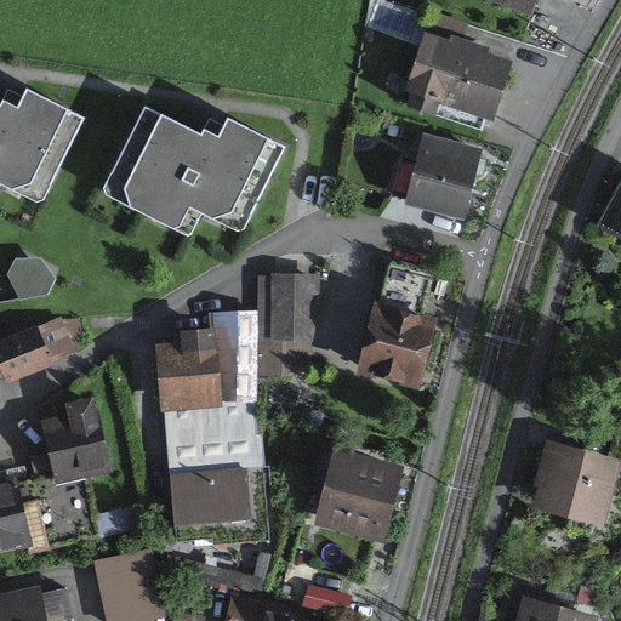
[(484,0),(531,18),(537,0),(484,0)]
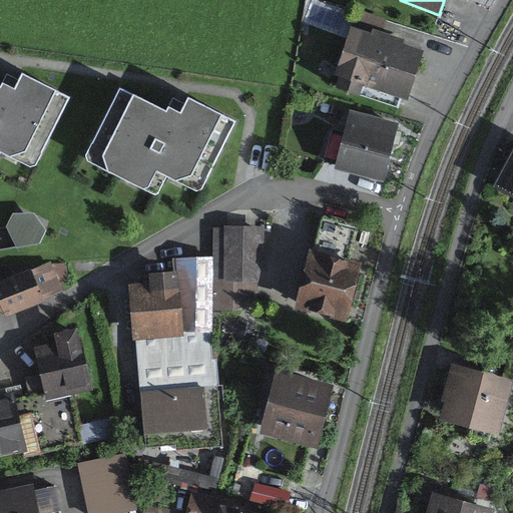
[(351,27),(334,76),(339,77),(335,89),(360,96),(363,86),(408,101),(424,52),(404,45),(406,40),(374,29),(372,34),(351,27)]
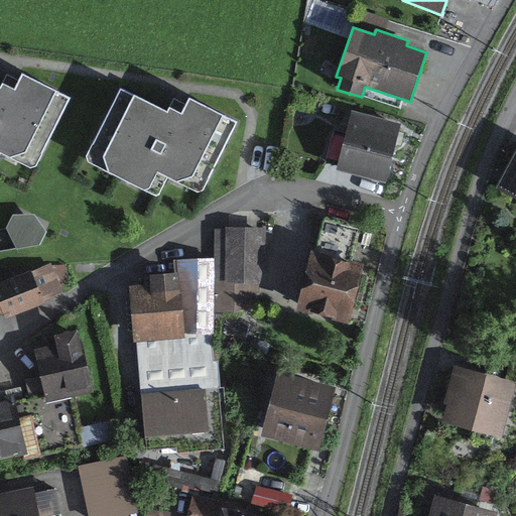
[(1,88),(0,87),(0,154),(29,170),(37,168),(73,98),(22,75),(15,90),(3,84),(1,88)]
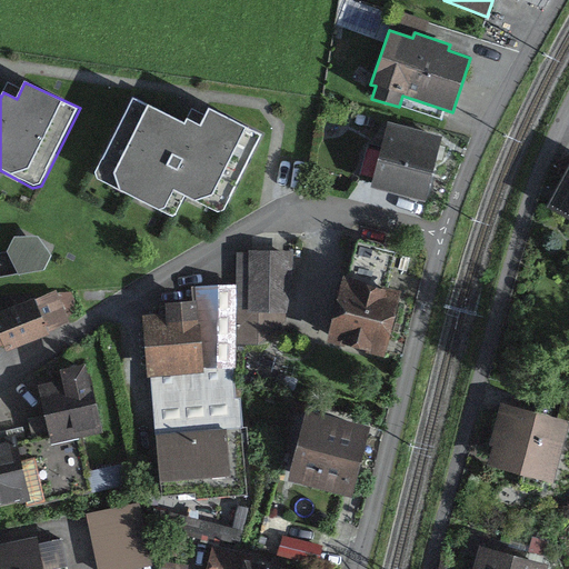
[(185,125),(132,97),(95,173),(97,181),(158,212),(166,209),(175,192),(217,215),(225,212),(263,135),(208,109),(200,126),(187,119),(185,125)]
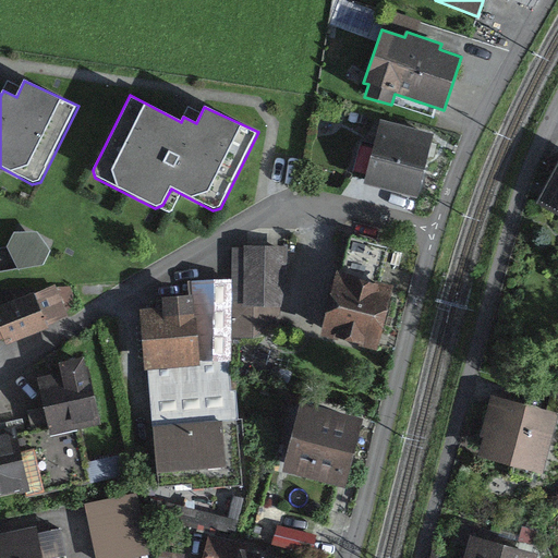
[(434,135),(381,121),(365,185),(416,197),(434,135)]
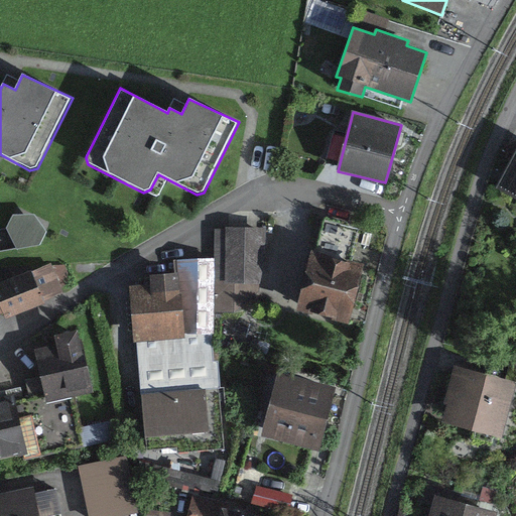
[(515,151),(495,190),(515,201),(515,151)]
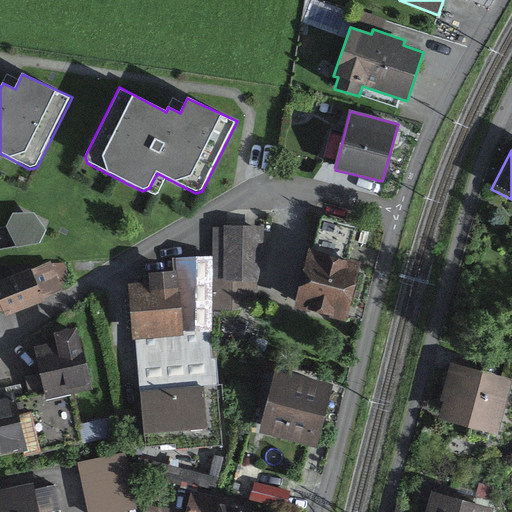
[(13,213),(6,226),(17,247),(39,243),(47,230),(34,213),(13,213)]
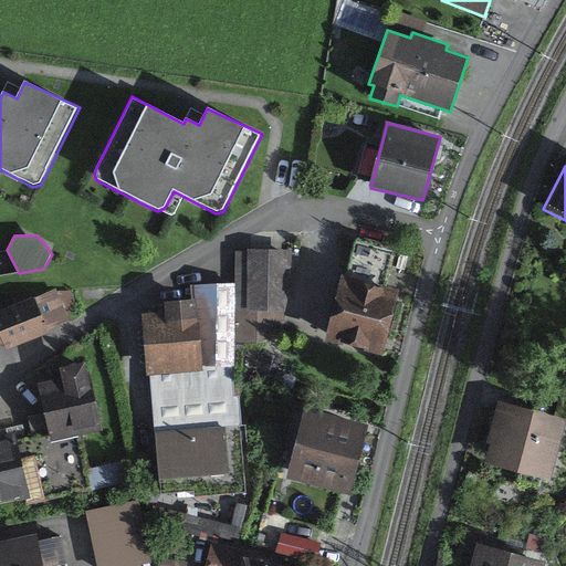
[(354,238),(325,343),(384,356),(399,292),(386,289),(396,250),(354,238)]
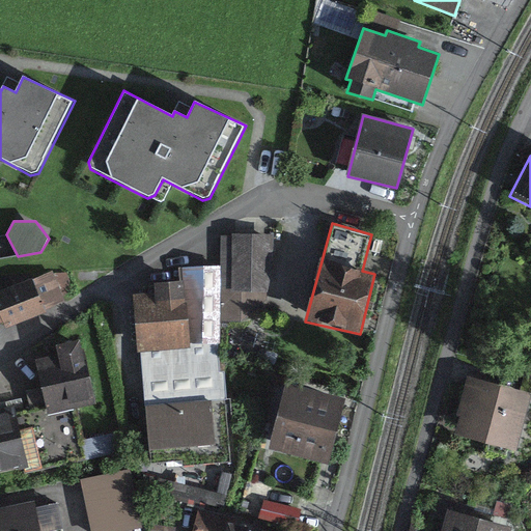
[(275,234),(221,234),(221,267),(220,322),(267,322),(267,292),(271,292),(273,274),(275,234)]
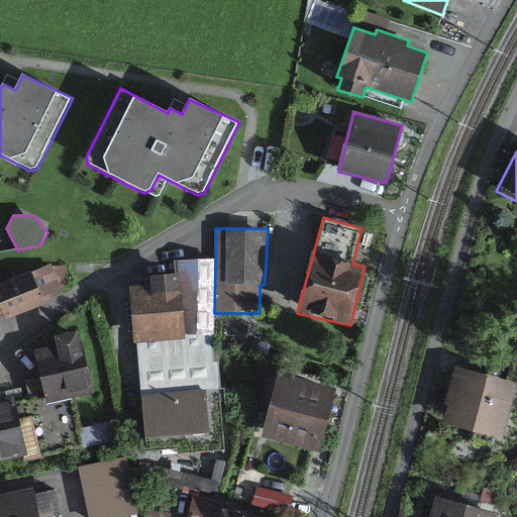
[(136,343),(214,335),(214,313),(215,260),(175,261),(175,275),(149,277),(150,286),(129,288),(133,343),(136,343)]
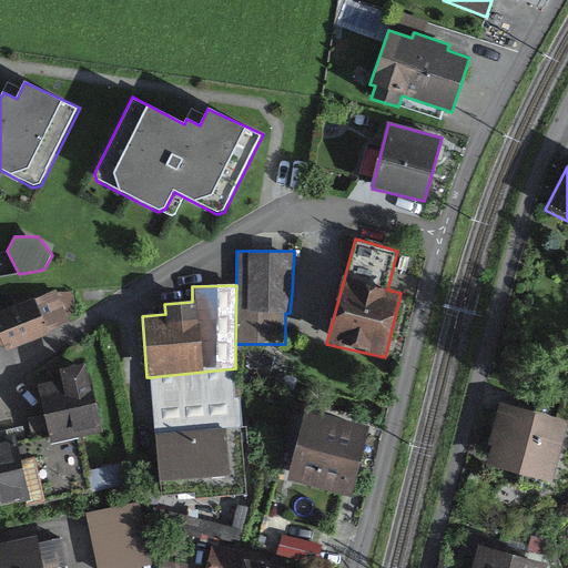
[(0,347),(4,347),(6,352),(50,335),(49,332),(70,323),(57,291),(0,310),(0,347)]
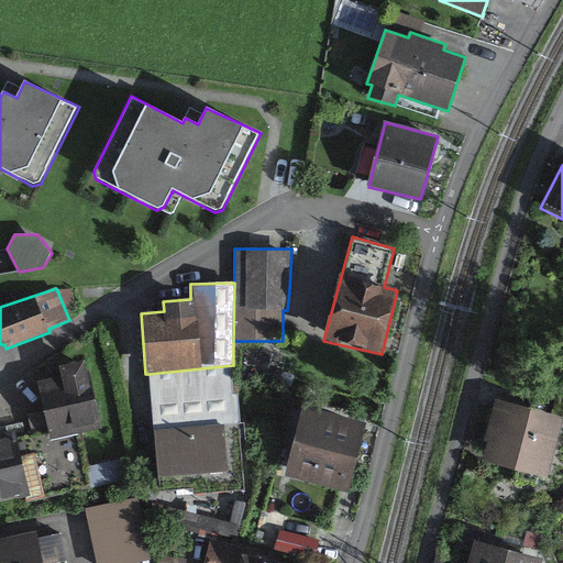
[(78,434),(103,429),(85,361),(58,366),(61,377),(37,383),(44,411),(51,440),(78,434)]
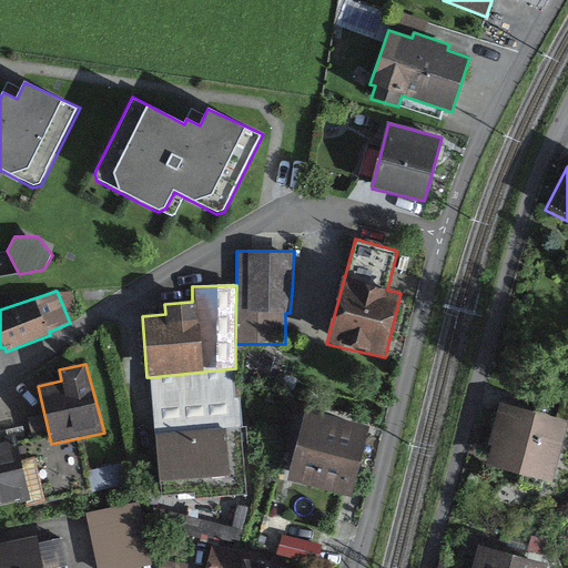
[(235,368),(150,377),(161,495),(193,494),(198,498),(246,493),(241,397),(236,397),(235,368)]
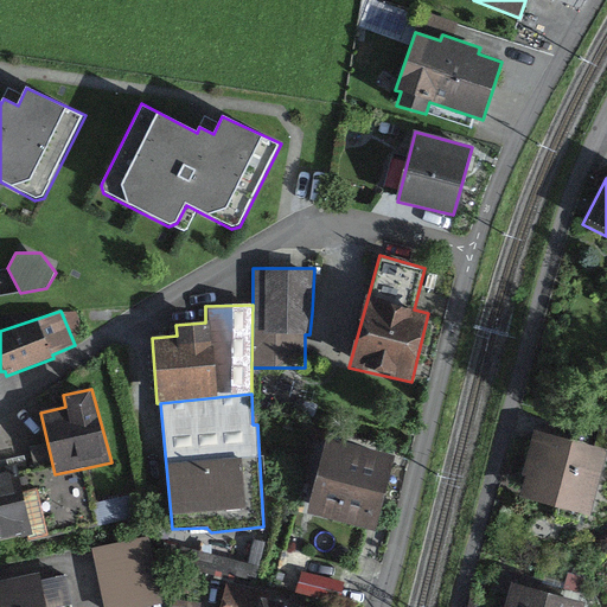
[(525,477),(521,498),(590,518),(606,455),(606,452),(535,432),(522,477),(525,477)]
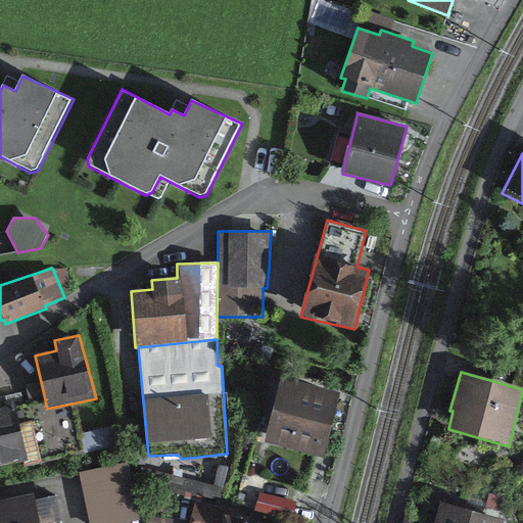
[(281,378),(266,443),(325,459),(340,393),(281,378)]
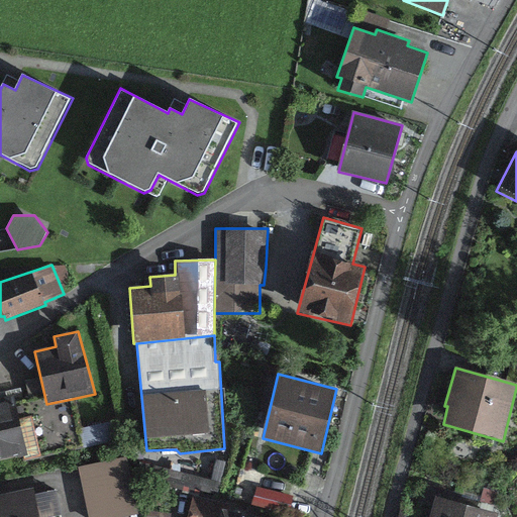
[(8,402),(0,403),(0,461),(23,456),(24,461),(83,445),(72,399),(46,404),(40,378),(26,381),(29,401),(9,406),(8,402)]
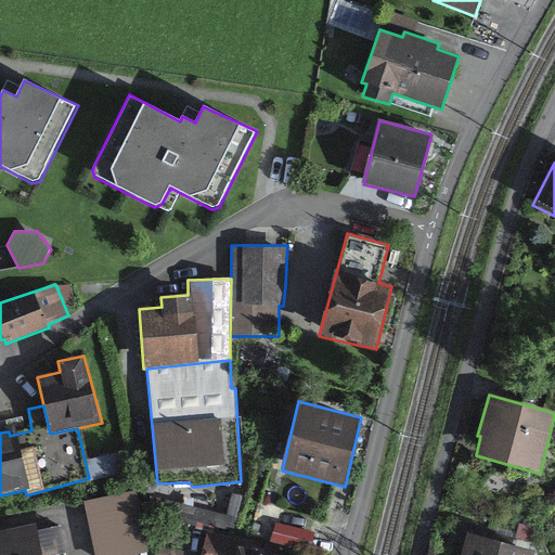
[(84,502),(97,554),(136,554),(149,552),(137,491),(84,502)]
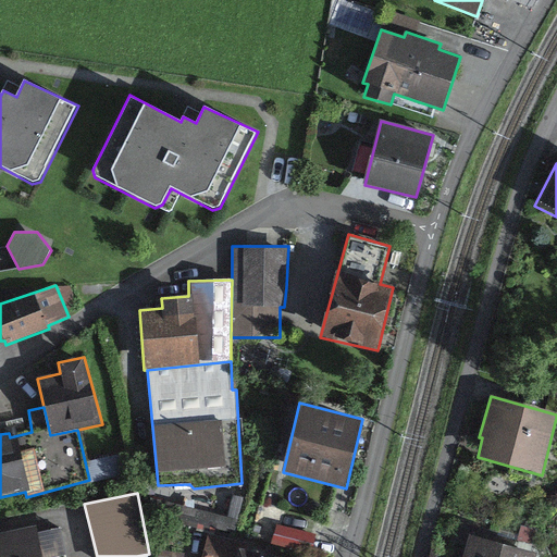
[(237,520),(151,499),(147,516),(234,537),(237,520)]
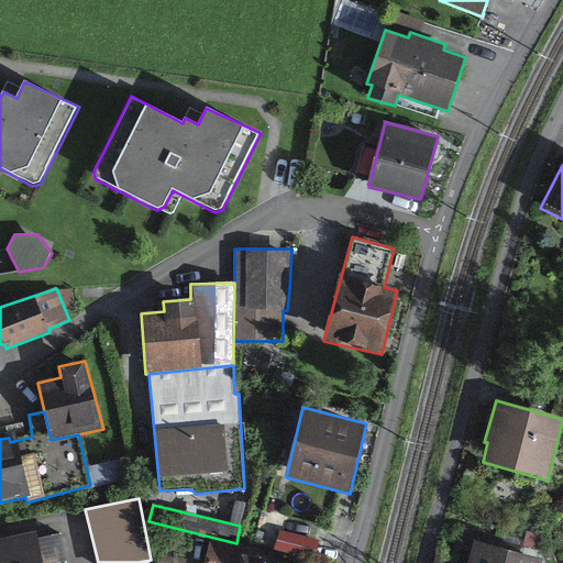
[(290,512),(260,505),(251,544),(315,560),(319,541),(286,532),(290,512)]
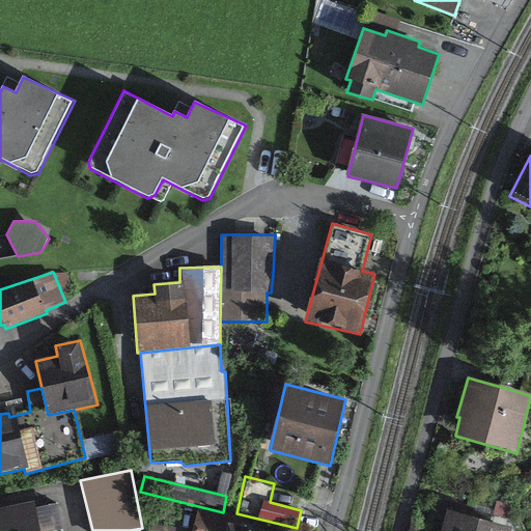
[(35,502),(0,509),(0,530),(63,530),(59,503),(36,508),(35,502)]
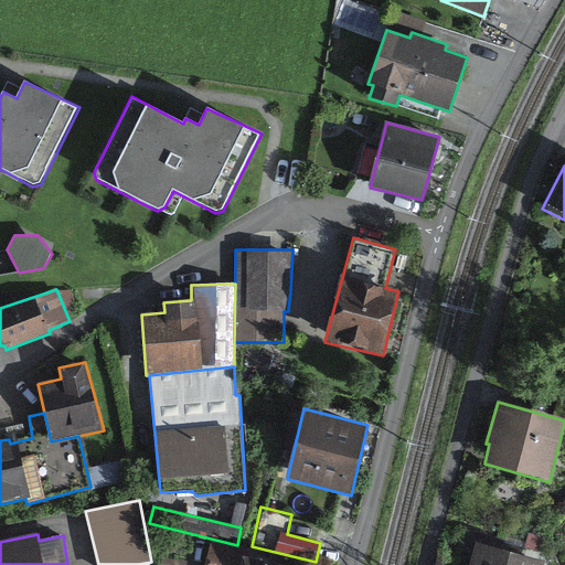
[(279,564),(243,555),(244,551),(211,542),(204,564),(279,564)]
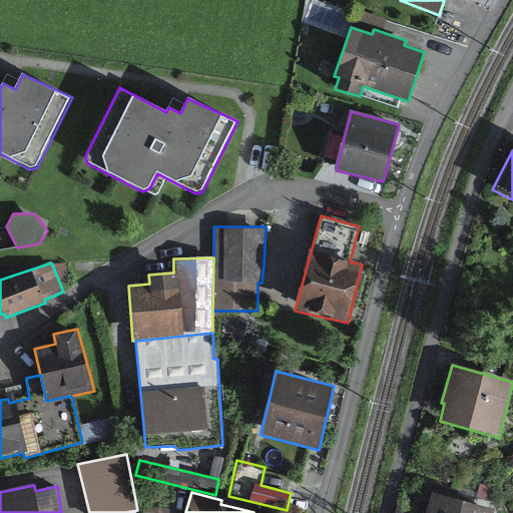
[(427,512),(493,512),(495,510),(432,493),(427,512)]
